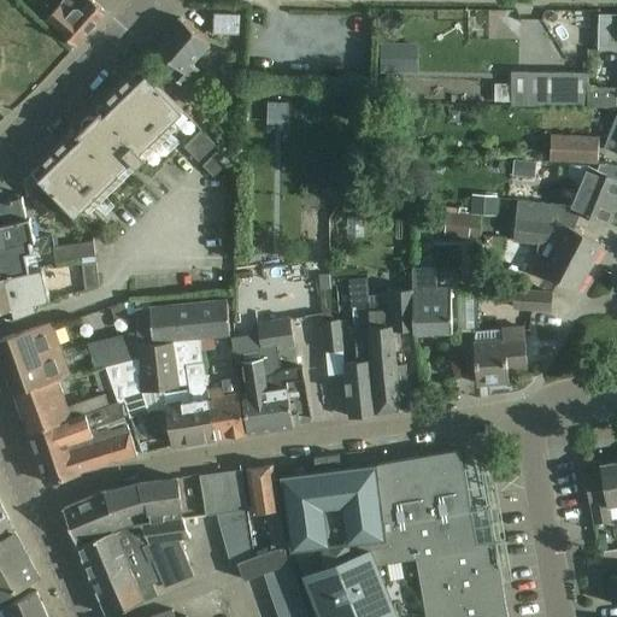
[(62,0),(45,21),(59,34),(76,47),(106,13),(90,0),(62,0)]
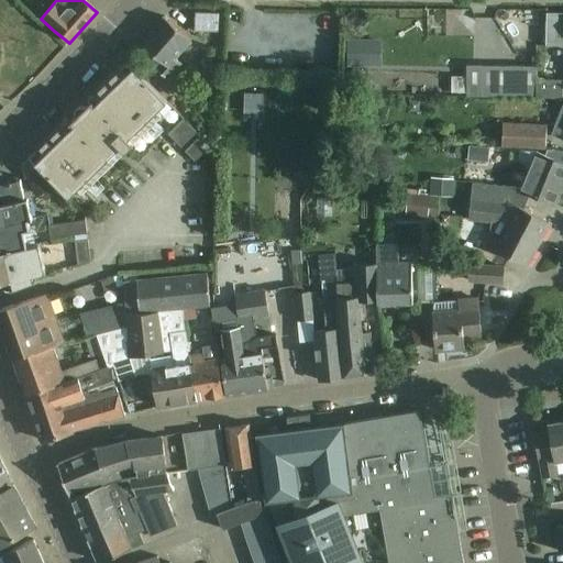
[(194,32),(217,33),(218,14),(195,12),(194,32)]
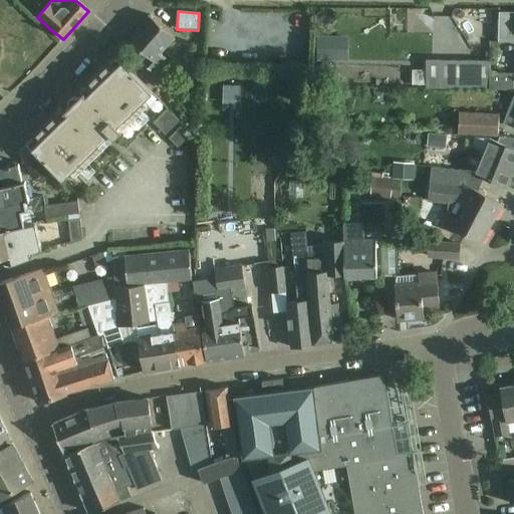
[(513,12),(499,12),(498,42),(513,42),(513,12)]
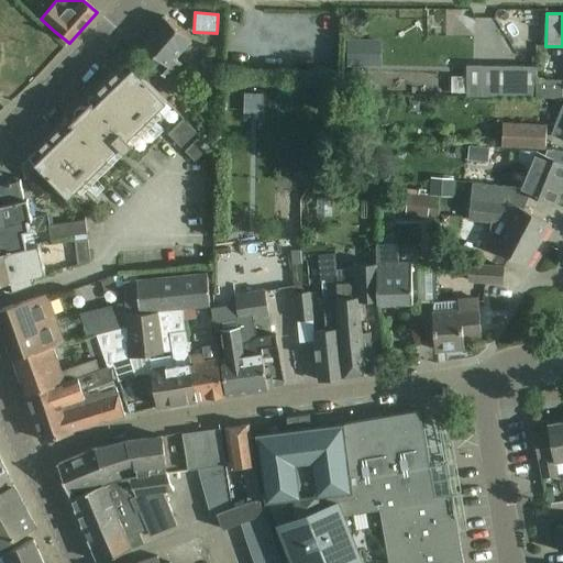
[(190,41),(164,18),(141,44),(161,62),(154,69),(168,80),(181,64),(175,58),(190,41)]
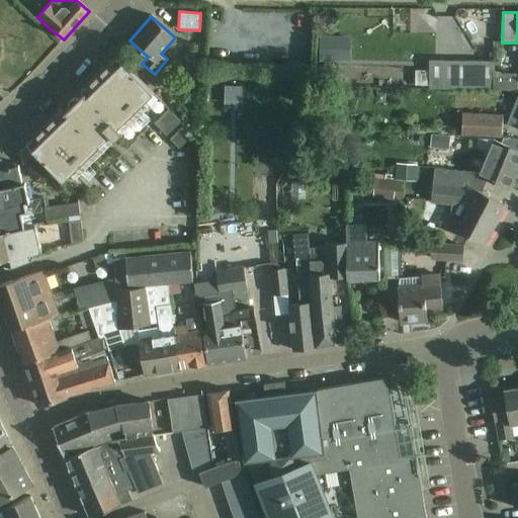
[(347,37),(320,37),(320,60),(347,60),(347,37)]
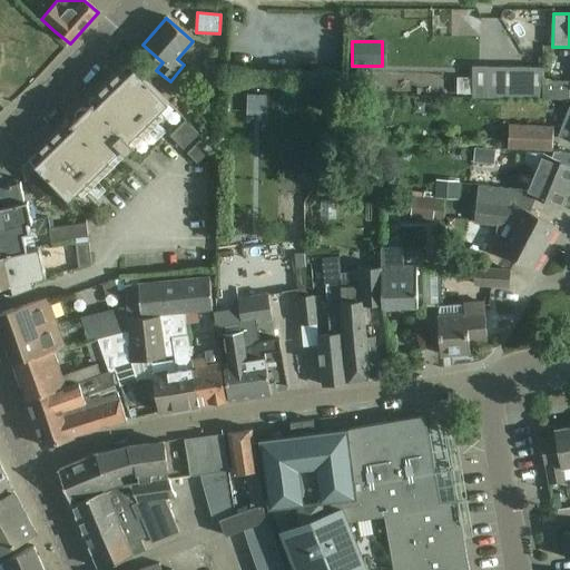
[(76,119),(72,123),(69,120),(62,126),(61,126),(35,151),(36,153),(29,159),(69,200),(116,155),(121,159),(126,155),(127,155),(135,147),(134,146),(129,141),(168,104),(128,62),(121,69),(120,68),(94,94),(95,95),(88,101),(91,105),(87,108),(88,109),(88,115),(82,120),(77,120),(76,119)]
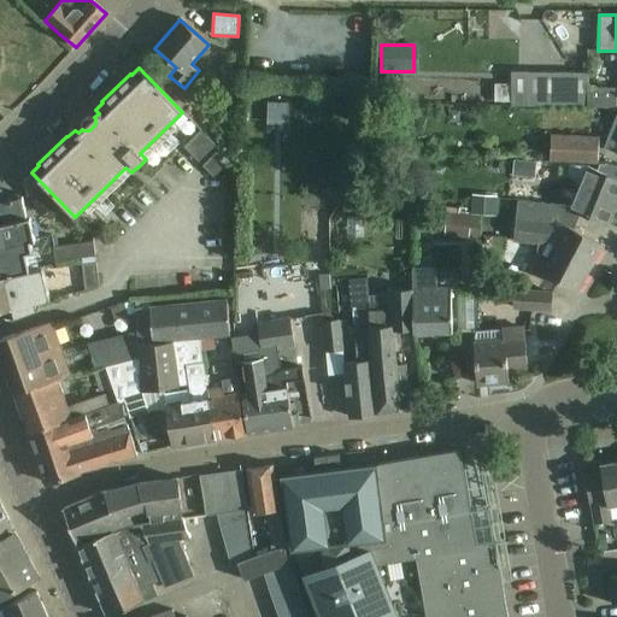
[(587,107),(587,88),(587,72),(510,71),(510,106),(587,107)]
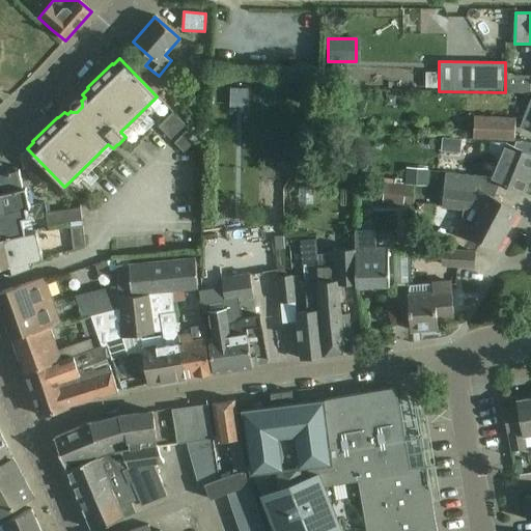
[(530,76),(505,76),(505,92),(529,92),(530,76)]
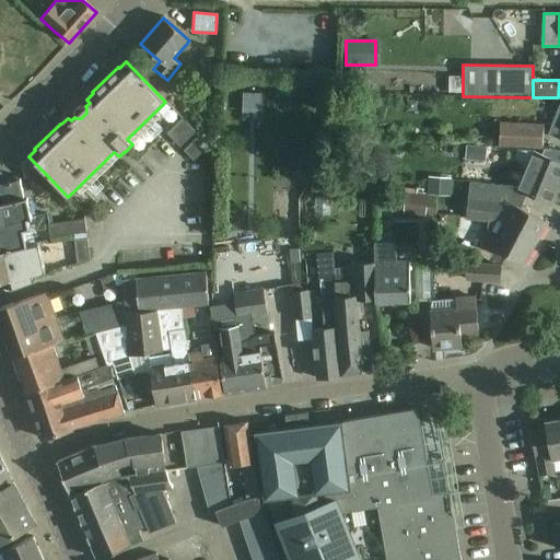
[(272,116),(271,88),(253,88),(254,117),(272,116)]
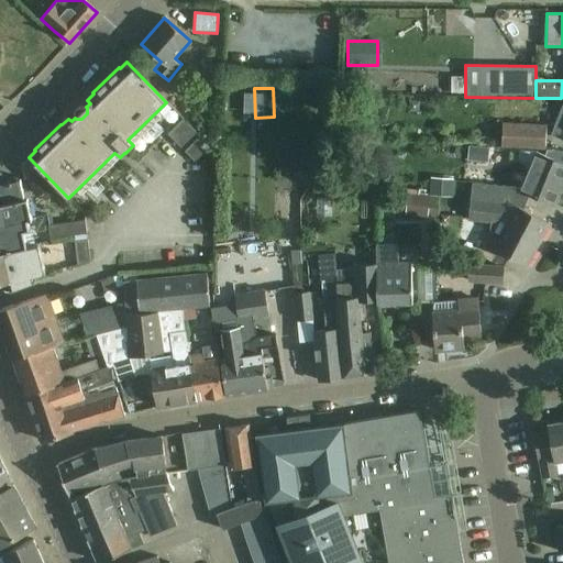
[(552,134),(562,138),(562,113),(561,113),(552,134)]
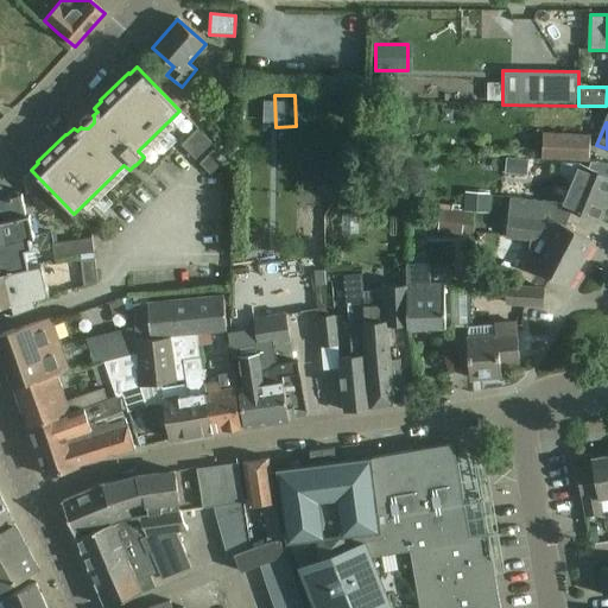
[(211,144),(197,128),(181,145),(195,159),(211,144)]
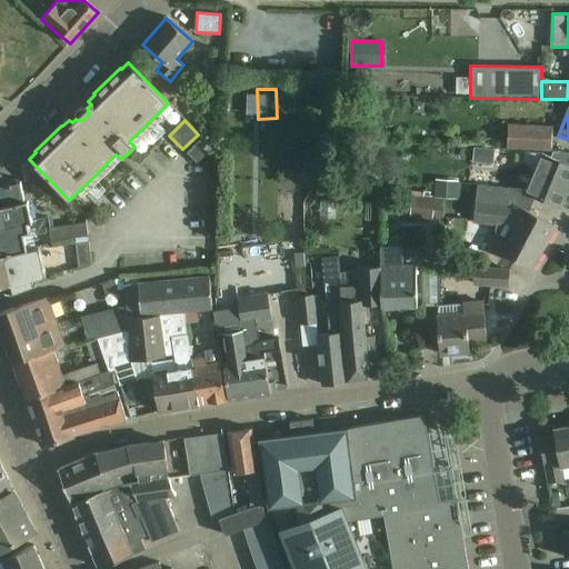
[(507,149),(550,151),(551,128),(508,126),(507,149)]
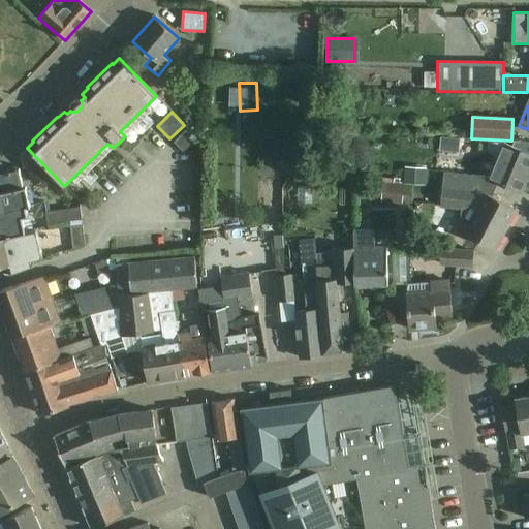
[(174,143),(183,152),(197,137),(188,128),(174,143)]
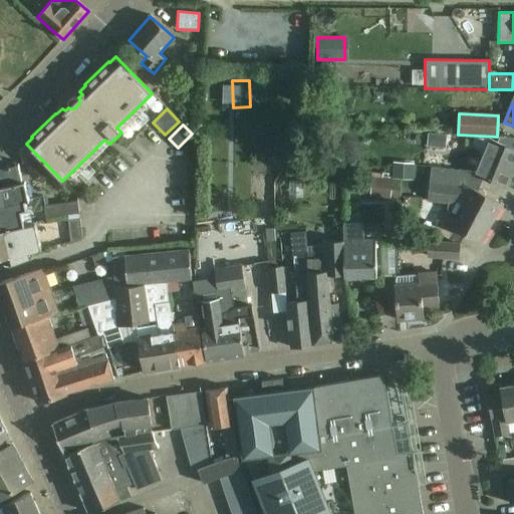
[(439,162),(440,140),(423,139),(422,162),(439,162)]
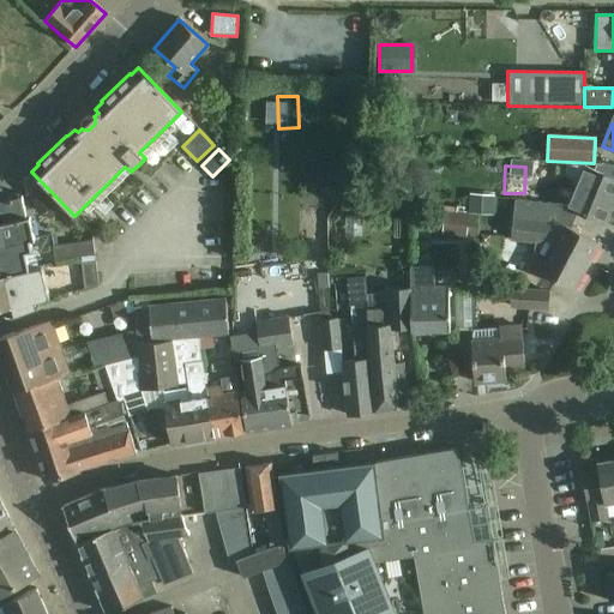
[(579,180),(569,206),(567,209),(572,210),(606,224),(613,202),(613,178),(584,166),(566,166),(565,174),(579,180)]
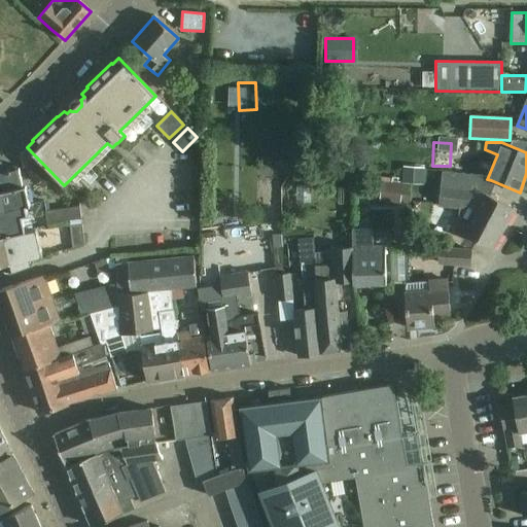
[(466,155),(466,143),(452,143),(452,155),(466,155)]
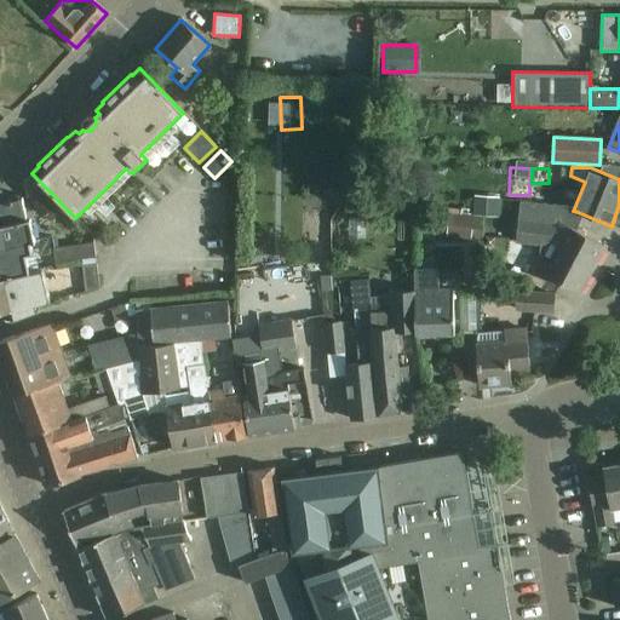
[(27,219),(22,199),(19,199),(19,195),(11,197),(12,200),(0,202),(0,210),(4,224),(0,224),(0,247),(35,240),(30,218),(27,219)]
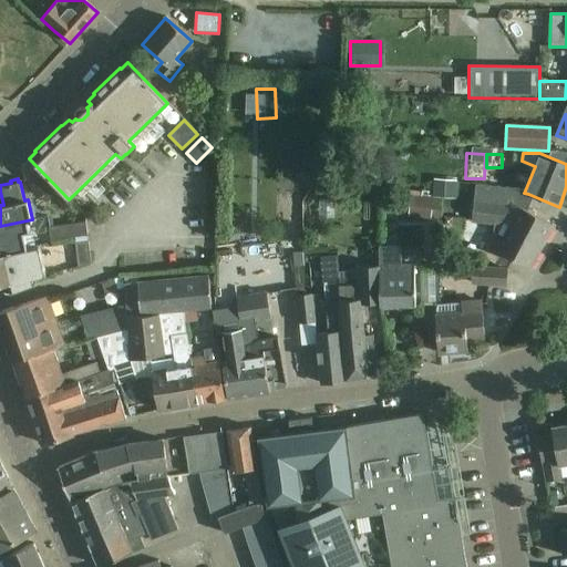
[(475,185),(473,202),(471,222),(493,224),(492,232),(502,237),(495,250),(531,268),(553,225),(523,208),(528,194),(524,193),(525,191),(475,185)]
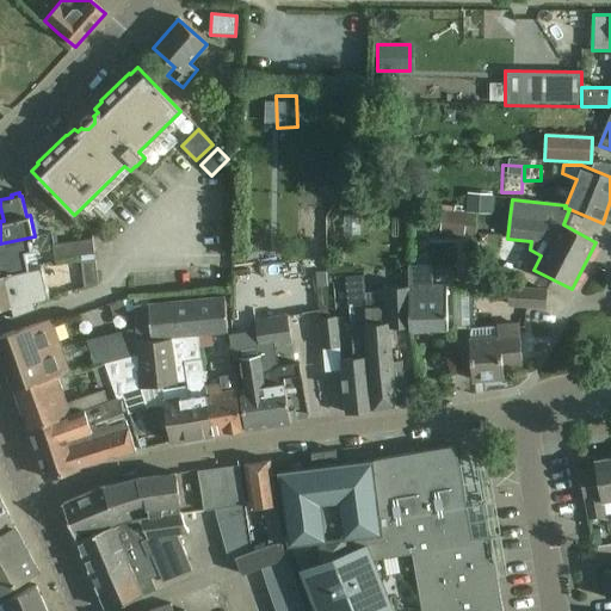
[(468,238),(474,239),(476,214),(417,209),(414,232),(424,233),(425,227),(429,228),(427,233),(464,238),(464,234),(469,234),(468,238)]
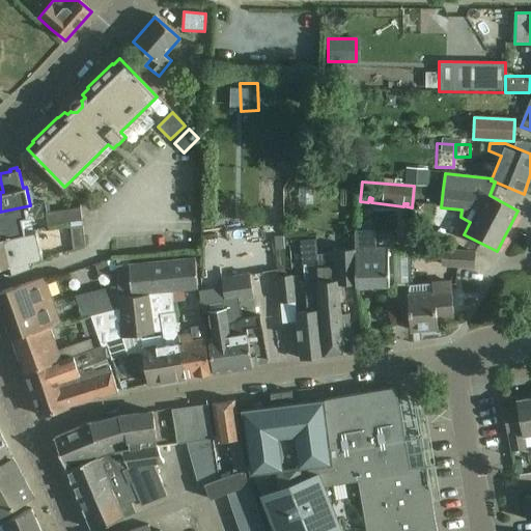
[(30,205),(0,212),(0,239),(26,233),(23,218),(28,216),(26,207),(30,206),(30,205)]
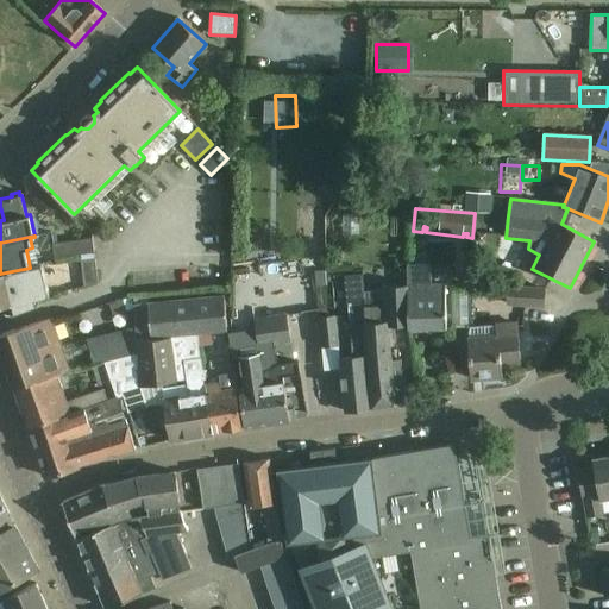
[(94,253),(92,239),(52,244),(55,258),(94,253)]
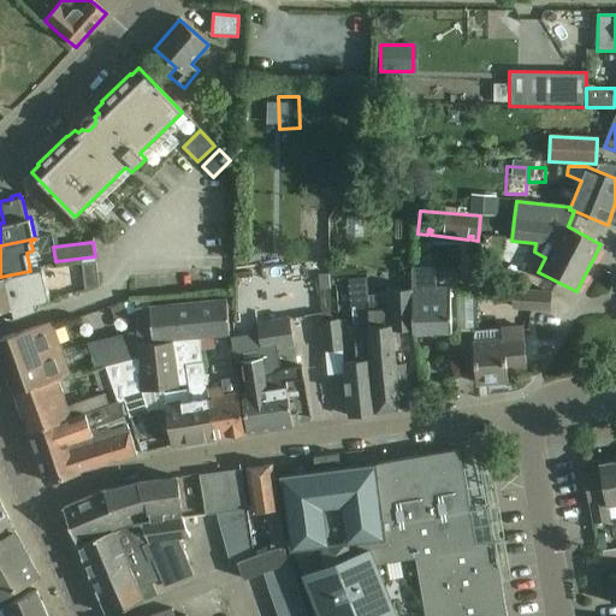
[(82,264),(84,290),(99,286),(95,262),(82,264)]
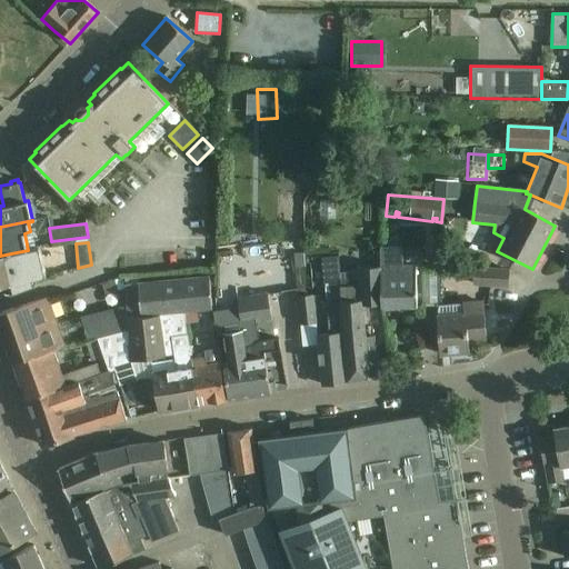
[(39,247),(28,250),(0,256),(0,286),(11,285),(13,291),(11,292),(11,293),(36,285),(36,283),(33,283),(32,279),(46,276),(39,247)]
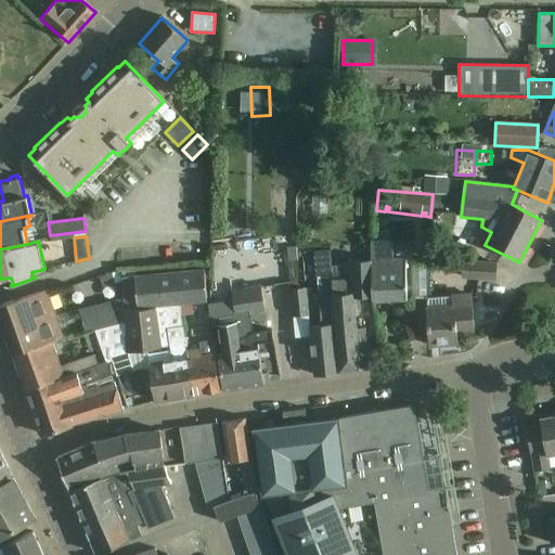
[(371,242),(371,261),(372,297),(372,299),(407,299),(407,260),(392,260),(392,242),(371,242)]
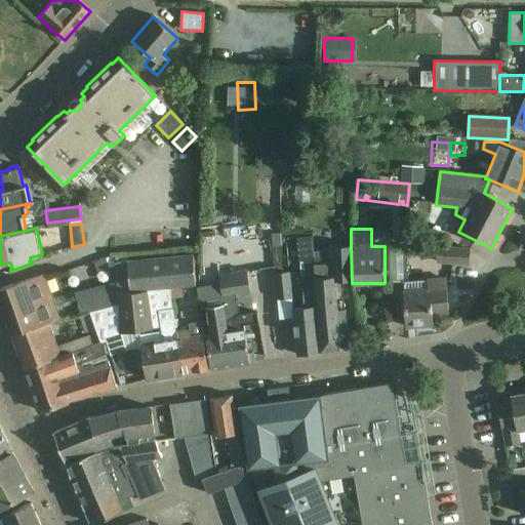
[(312,265),(313,266),(319,352),(349,348),(344,311),(335,311),(335,281),(352,281),(351,247),(329,247),(329,265),(312,265)]
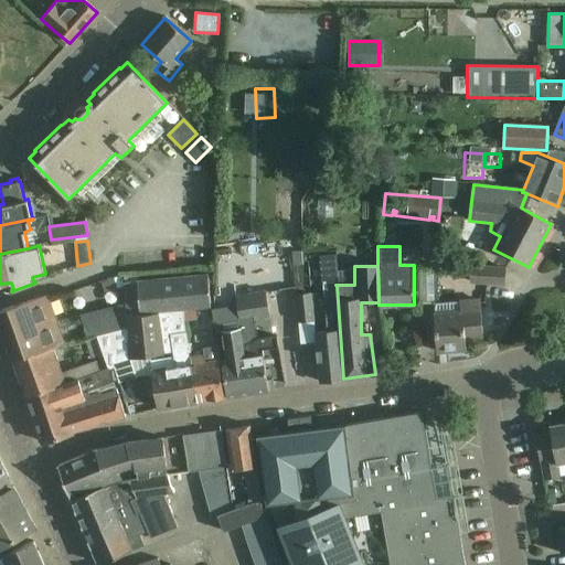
[(470,267),(469,281),(504,284),(505,269),(470,267)]
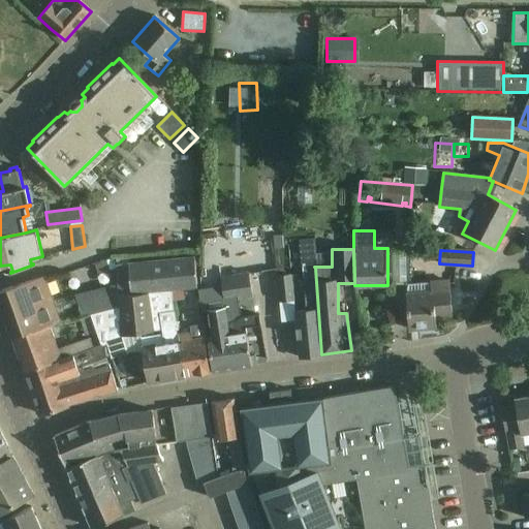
[(117,265),(119,284),(120,296),(162,291),(173,290),(184,289),(197,288),(194,256),(117,265)]
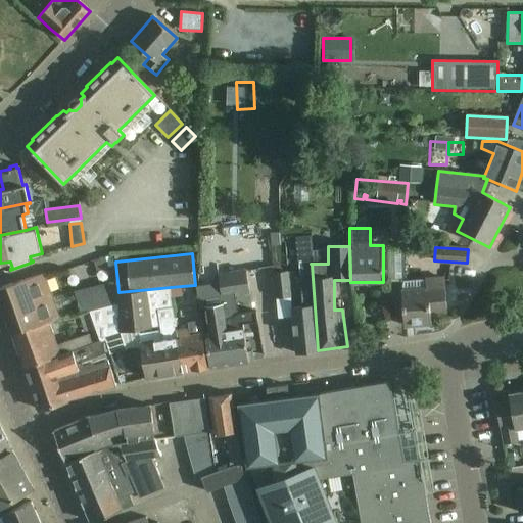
[(318,350),(312,265),(299,266),(299,275),(298,275),(301,307),(291,308),(293,334),(296,353),(318,350)]
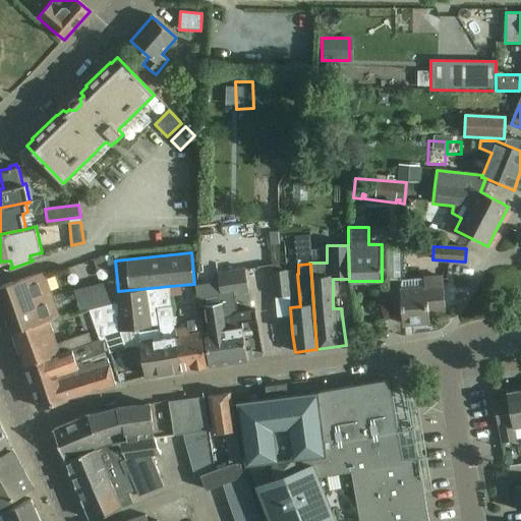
[(244,269),(217,274),(218,282),(220,297),(235,294),(248,292),(244,269)]
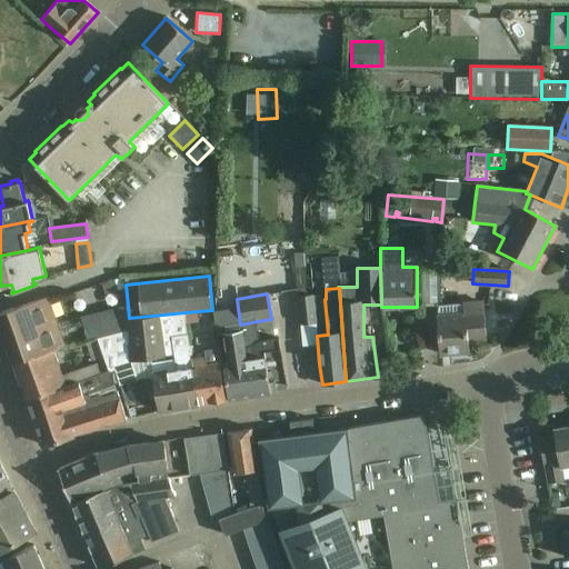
[(297,298),(299,325),(317,323),(313,297),(297,298)]
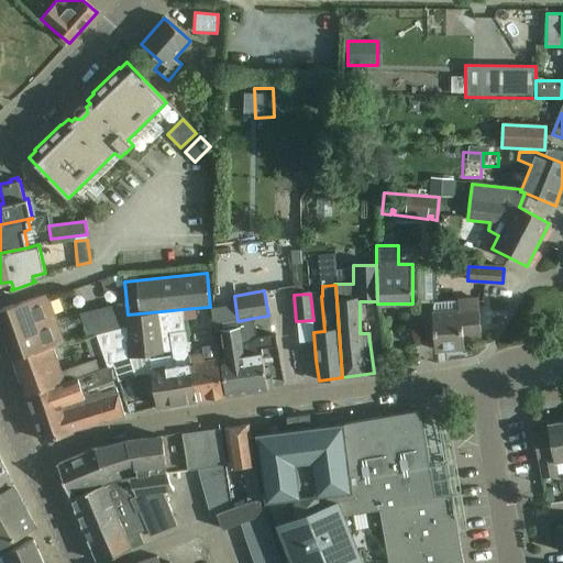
[(55,320),(46,296),(35,299),(0,310),(0,322),(4,337),(45,323),(55,320)]
